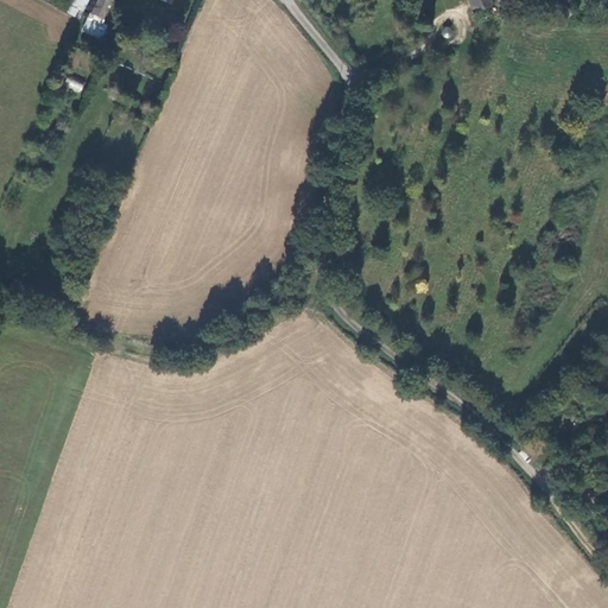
[(111,0),(97,0),(90,16),(102,20),(111,0)]
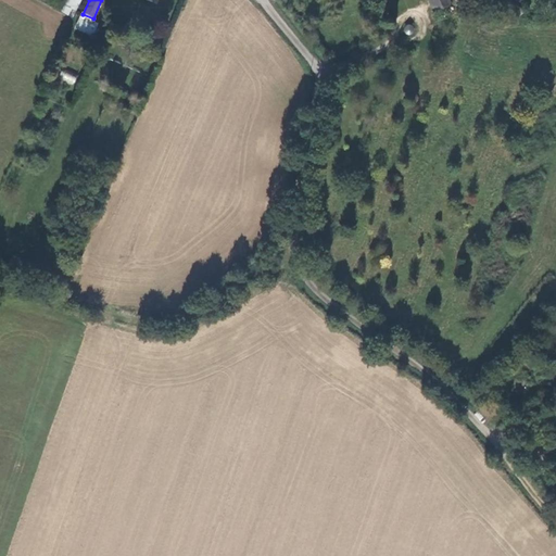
[(452,5),(449,0),(429,0),(434,13),(452,5)]
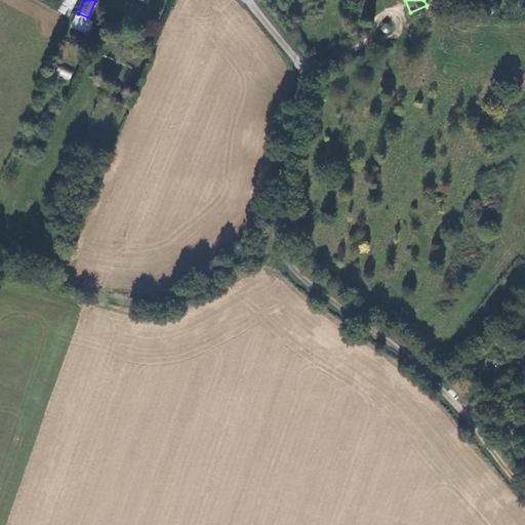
[(76,16),(72,26),(80,30),(84,22),(76,16)]
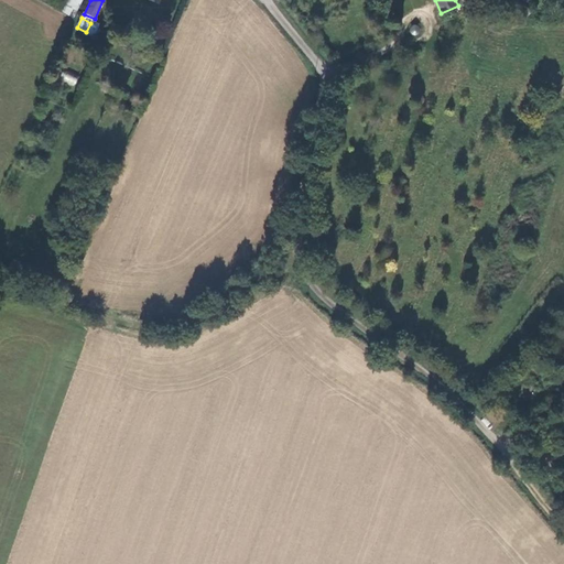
[(411,25),(410,34),(419,35),(420,26),(411,25)]
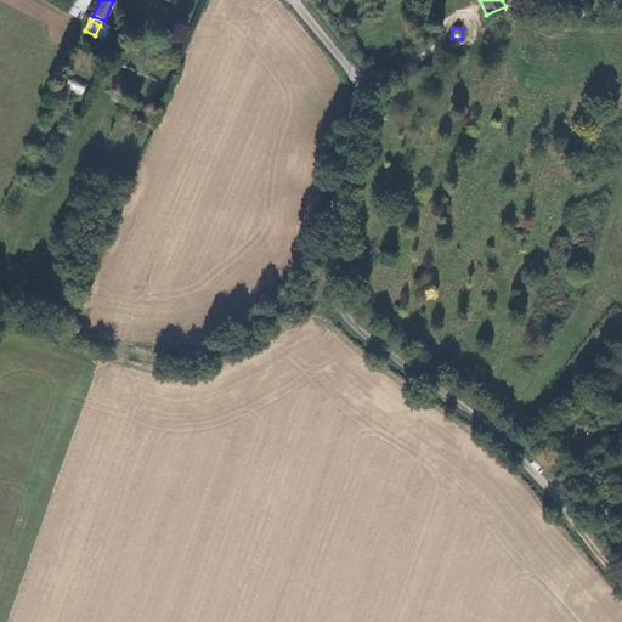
[(82,95),(86,86),(69,78),(66,86),(82,95)]
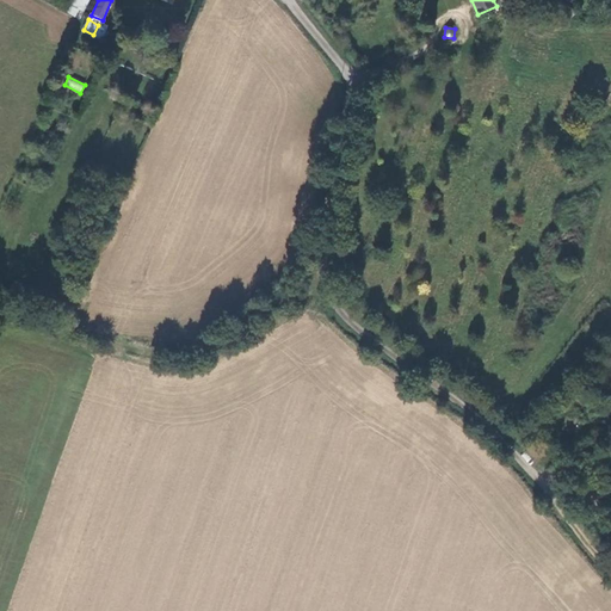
All buildings are outlined.
